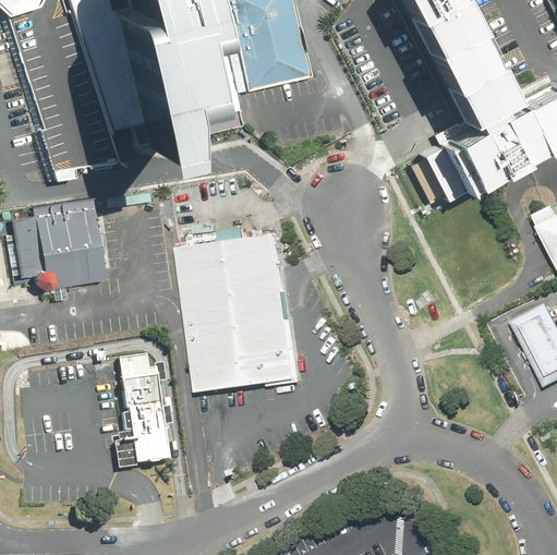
[(67,13),(61,0),(0,0),(0,4),(9,12),(58,179),(76,176),(75,167),(120,160),(108,122),(72,12),(67,13)]
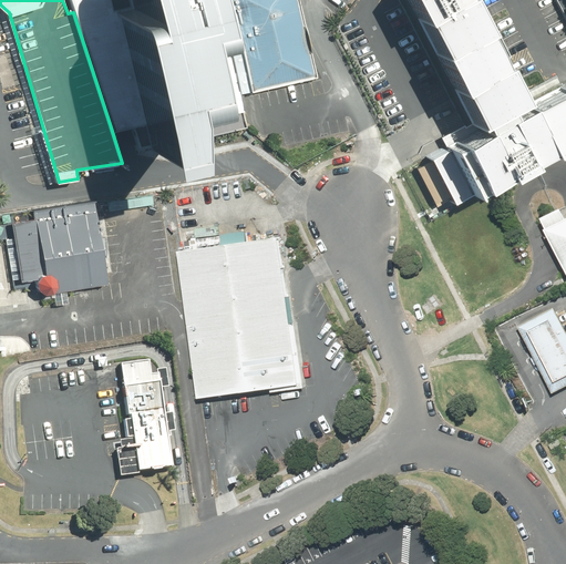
[(71,0),(110,124),(117,123),(127,122),(137,149),(239,125),(211,0),(71,0)]
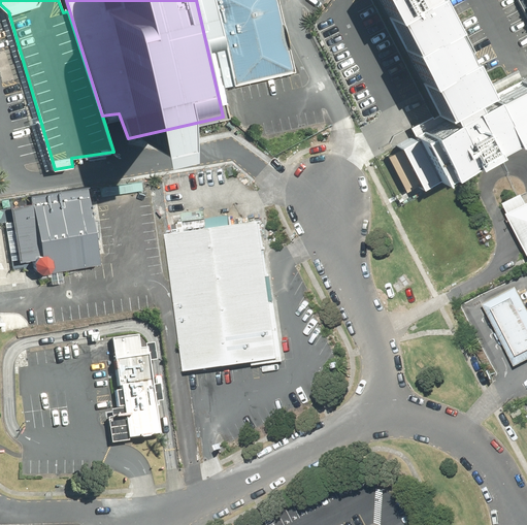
[(296,72),(278,0),(203,0),(224,89),(296,72)]
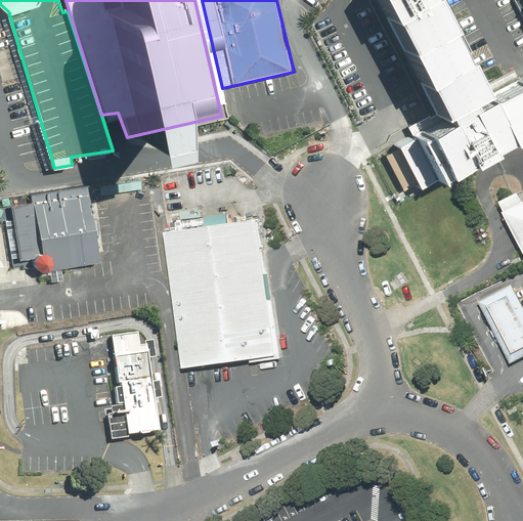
[(419,187),(522,132),(522,74),(469,102),(468,100),(483,92),(435,0),(376,0),(436,113),(407,128),(411,134),(395,142),(419,187)]
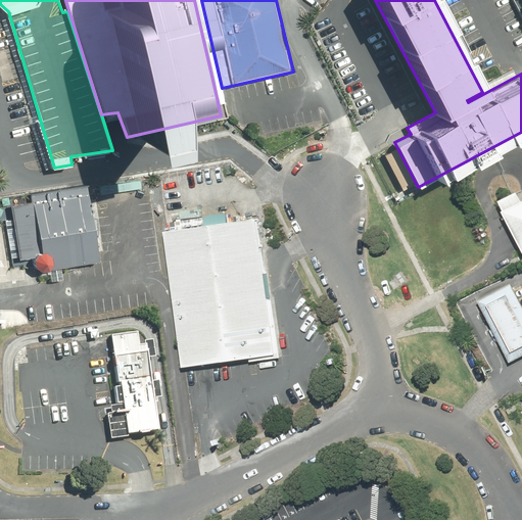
[(90,186),(11,197),(20,257),(32,255),(34,266),(37,269),(41,272),(101,263),(90,186)]
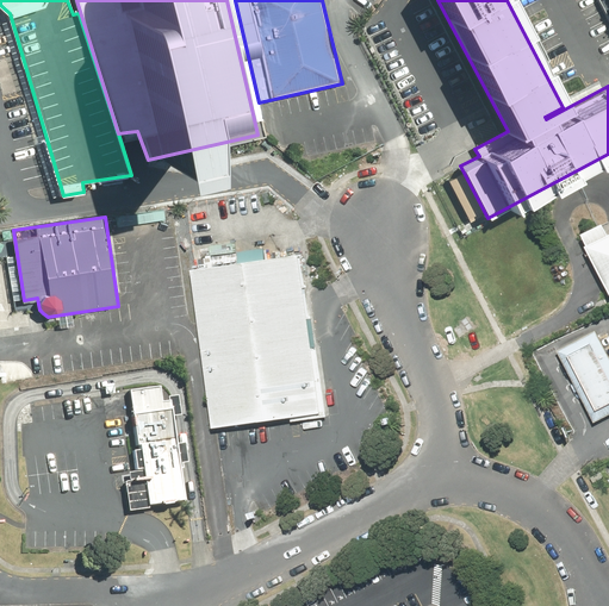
[(608,230),(606,224),(585,235),(608,277),(608,230)]
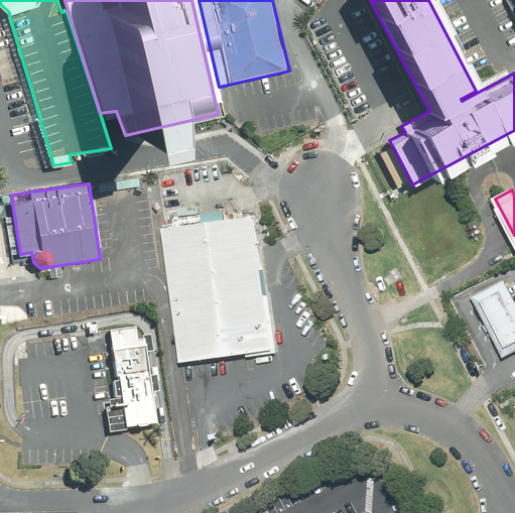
[(262,217),(166,228),(175,302),(182,361),(277,350),(265,245),(262,217)]
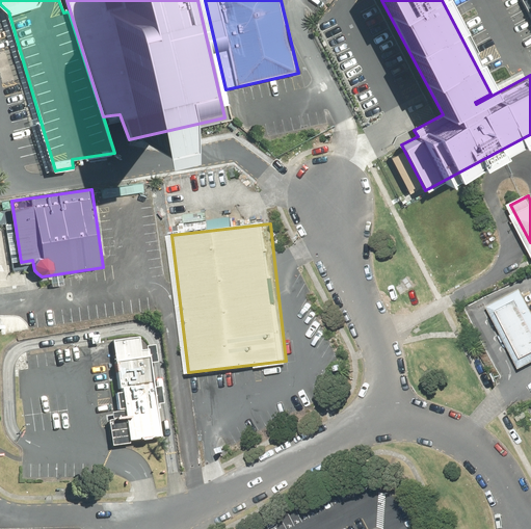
[(530,302),(525,291),(493,308),(524,370),(530,366),(530,302)]
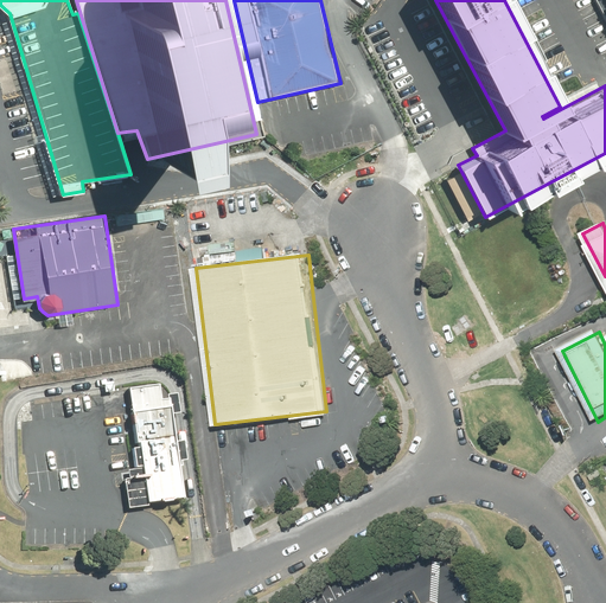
[(171,398),(163,399),(160,385),(127,390),(138,470),(128,472),(131,481),(126,481),(129,508),(144,506),(185,501),(171,398)]
